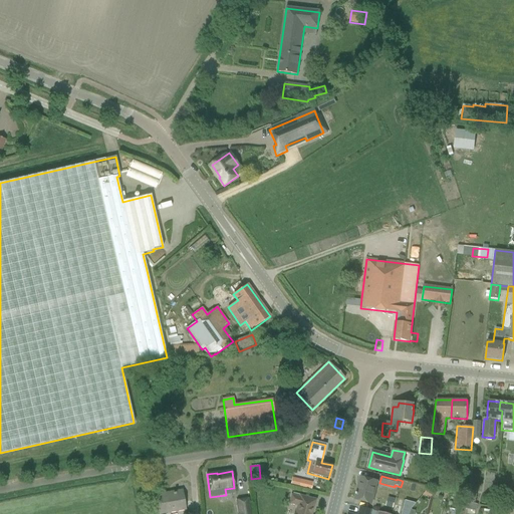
[(354,500),(364,502),(371,504),(376,482),(362,478),(359,489),(357,489),(354,500)]
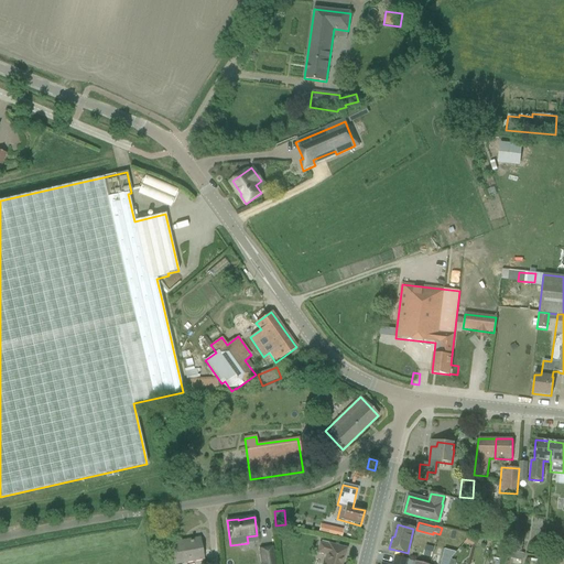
[(329,527),(327,534),(340,538),(342,530),(329,527)]
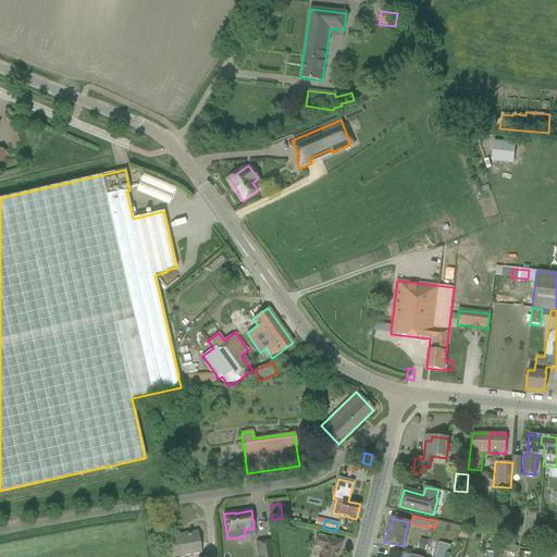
[(181,535),(169,536),(172,556),(173,556),(200,553),(197,534),(181,537),(181,535)]
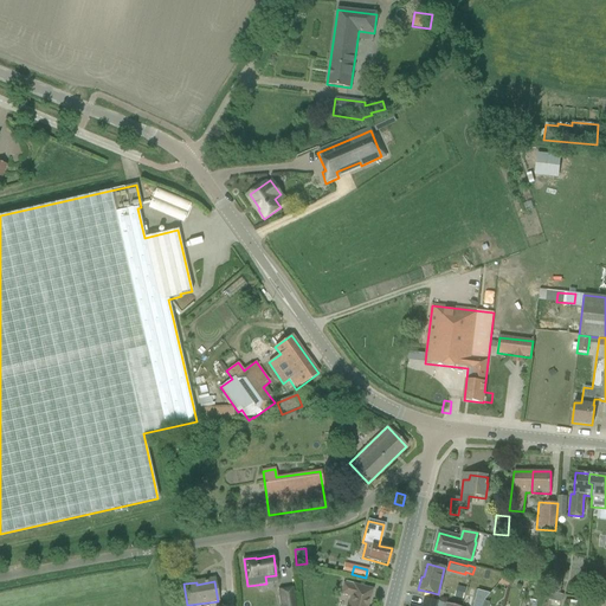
[(348,597),(346,605),(367,605),(369,600),(372,590),(352,585),(352,586),(342,584),(340,595),(348,597)]
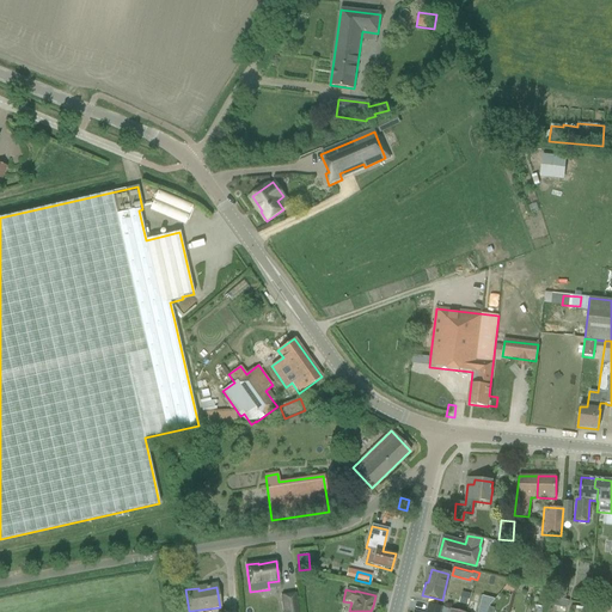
[(298,611),(295,594),(281,597),(283,611),(298,611)]
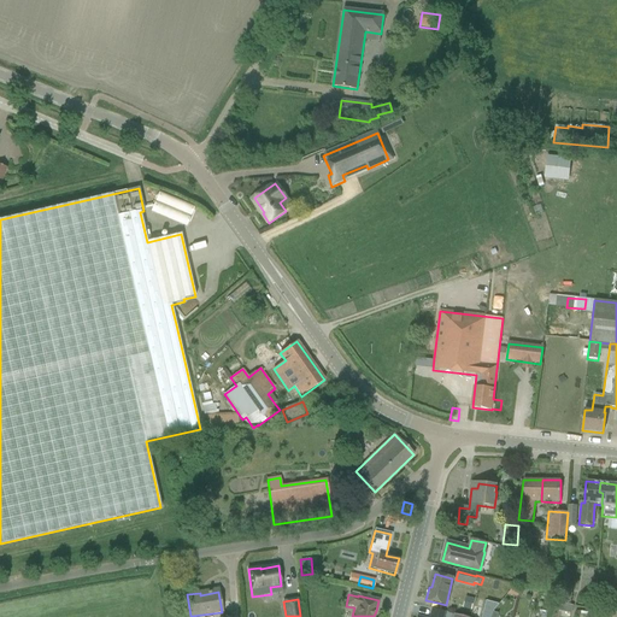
[(463,616),(454,615),(453,616),(491,616),(492,616),(493,616),(494,610),(499,605),(486,601),(481,616),(463,616)]
